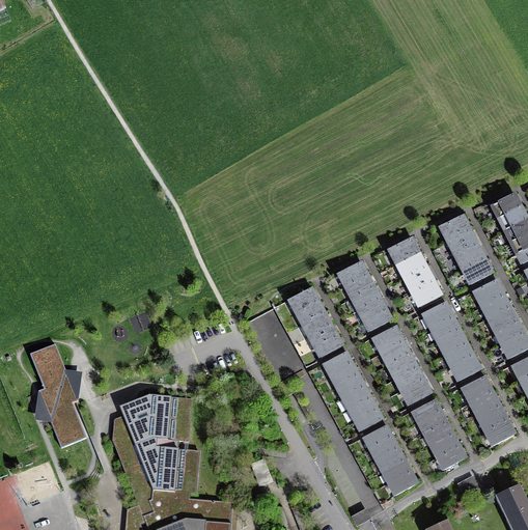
[(496,218),(517,207),(510,196),(490,206),(496,218)]
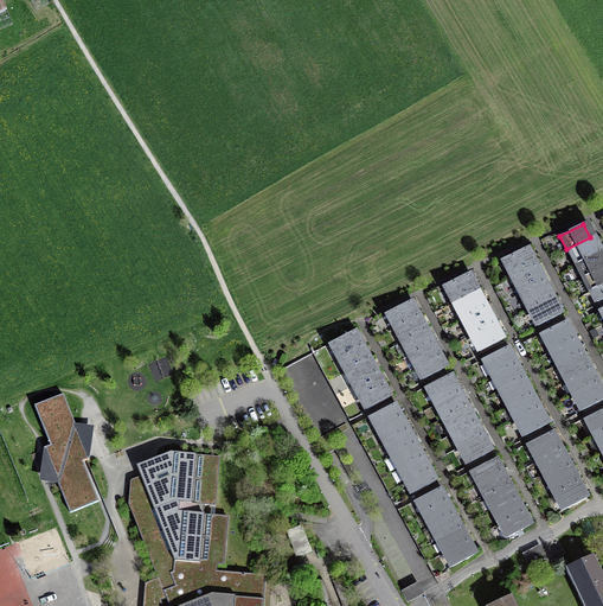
[(573,263),(597,252),(590,237),(566,249),(573,263)]
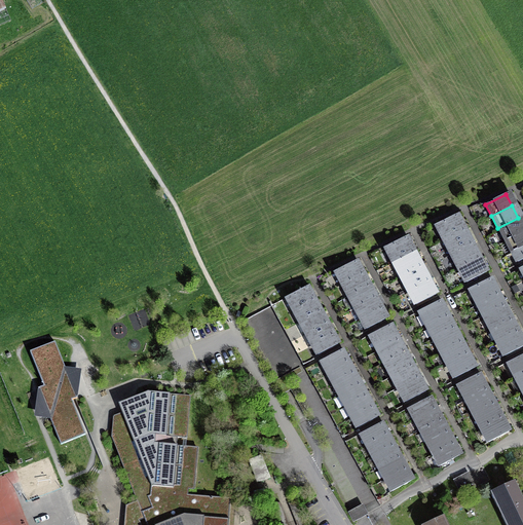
[(442,239),(461,229),(454,215),(434,225),(442,239)]
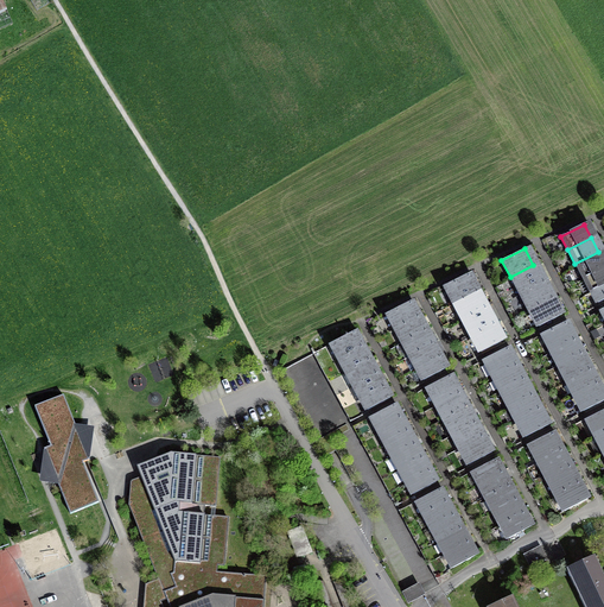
[(582,277),(603,265),(603,264),(598,252),(574,264),(582,277)]
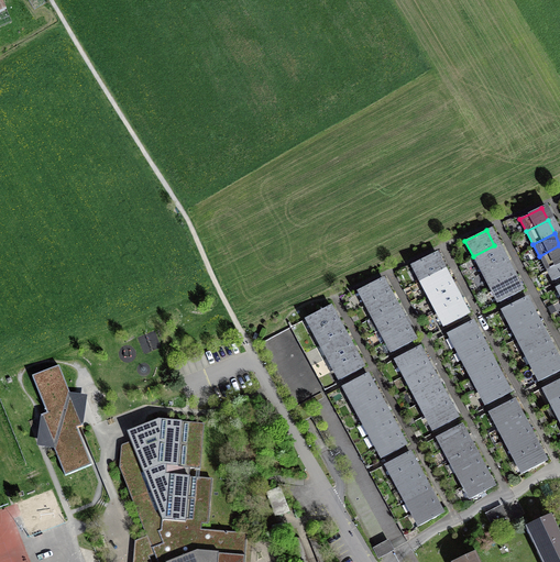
[(481,272),(502,260),(494,245),(473,256),(481,272)]
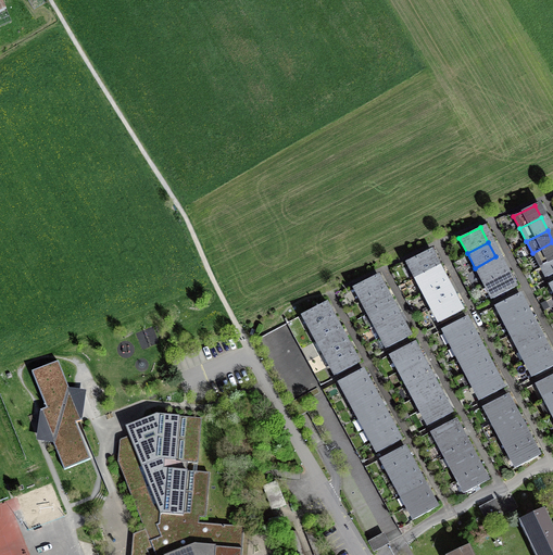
[(539,266),(552,259),(552,242),(532,253),(539,266)]
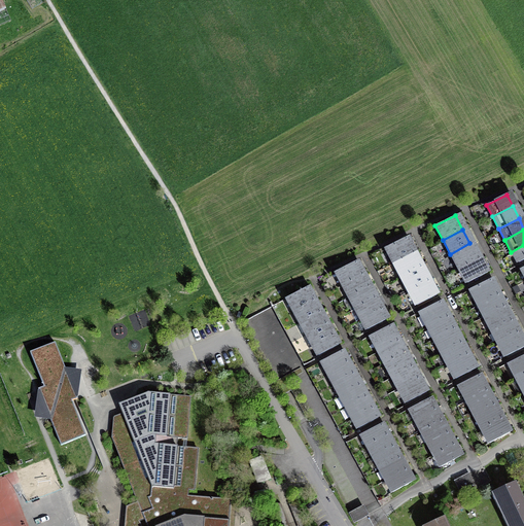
[(391,263),(412,251),(404,238),(384,248),(391,263)]
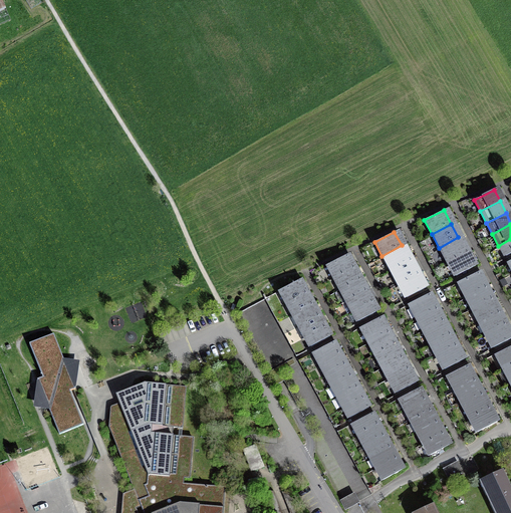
[(446,261),(465,251),(458,237),(439,248),(446,261)]
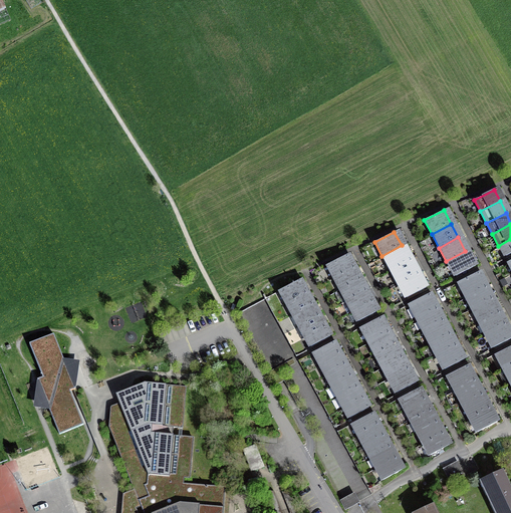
[(510,239),(498,246),(503,255),(510,251),(510,239)]
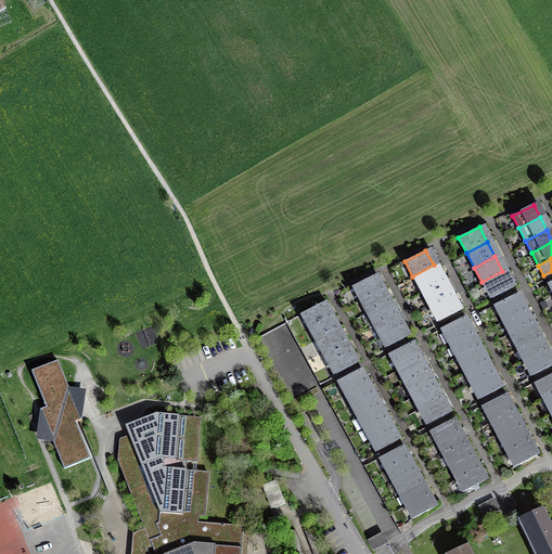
[(421,291),(441,280),(434,265),(412,277),(421,291)]
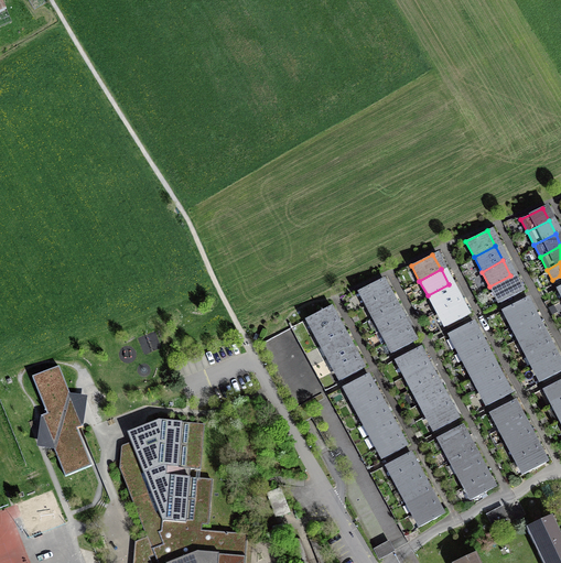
[(510,275),(489,287),(497,302),(519,291),(510,275)]
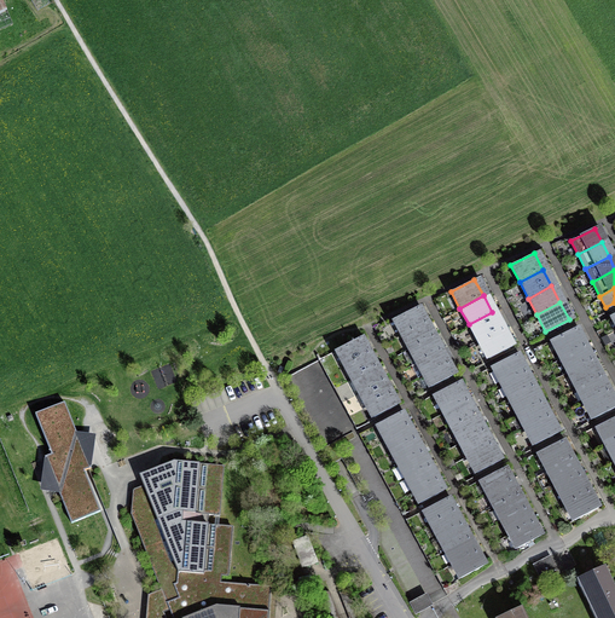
[(400,334),(423,321),(416,307),(392,319),(400,334)]
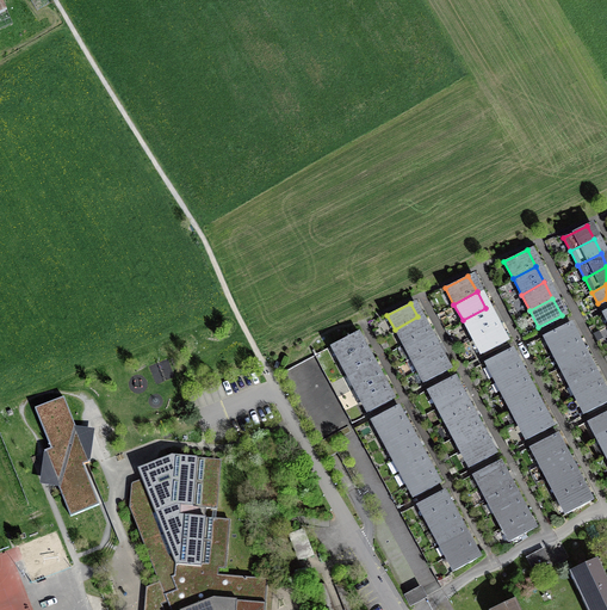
[(471,337),(494,325),(485,308),(463,320),(471,337)]
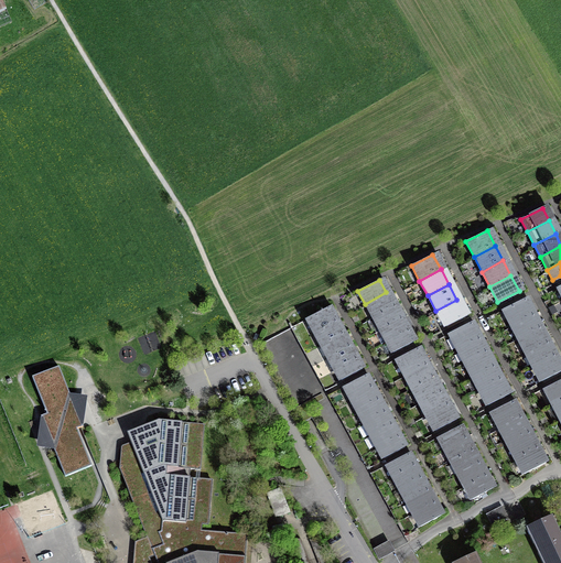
[(371,316),(392,305),(386,292),(365,304),(371,316)]
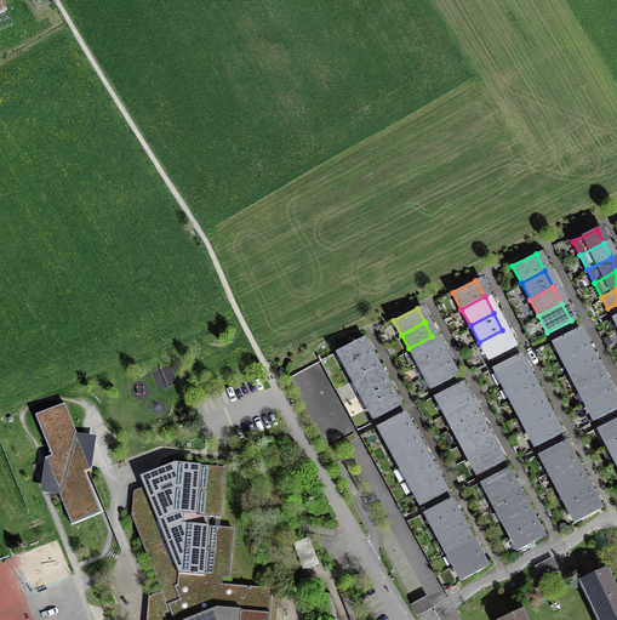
[(560,358),(584,346),(575,329),(552,341),(560,358)]
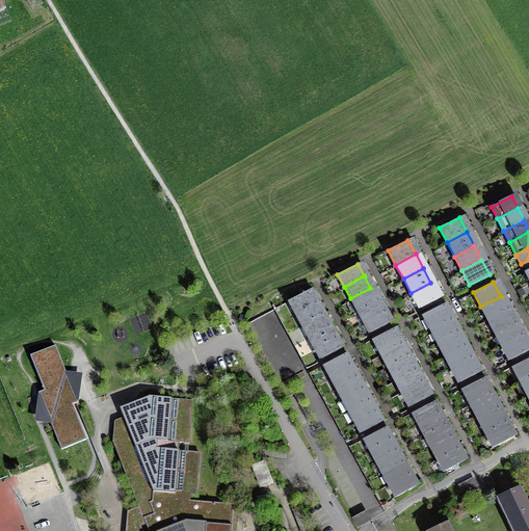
[(430,283),(411,293),(418,308),(438,296),(430,283)]
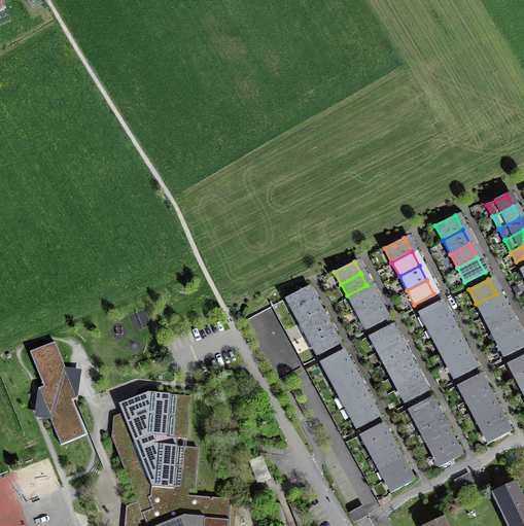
[(353,308),(373,296),(367,285),(347,295),(353,308)]
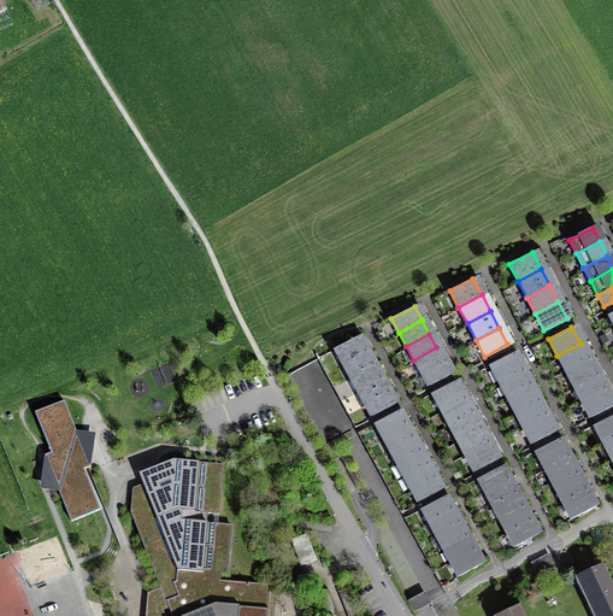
[(341,363),(364,351),(357,336),(334,348),(341,363)]
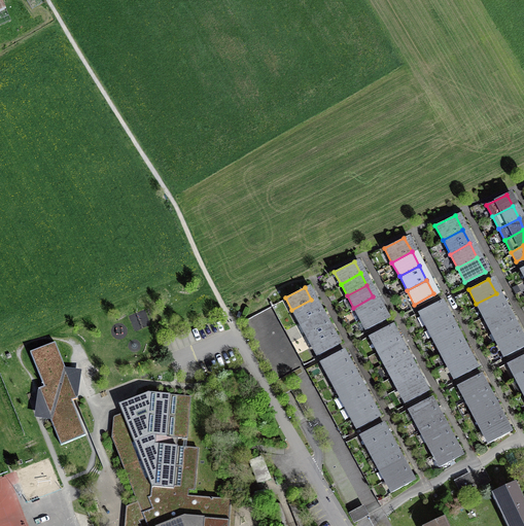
[(482,316),(502,305),(496,293),(476,304),(482,316)]
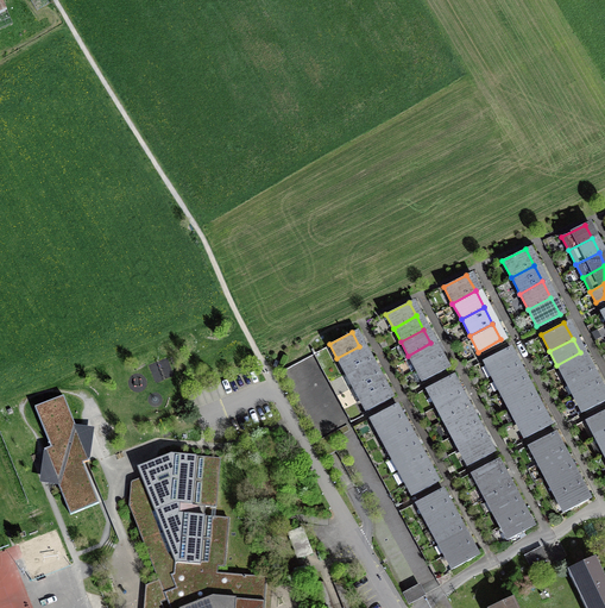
[(415,369),(438,356),(430,343),(408,356),(415,369)]
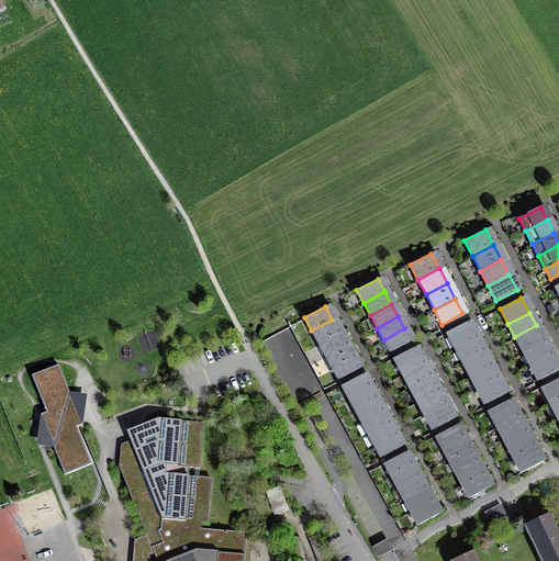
[(317,343),(338,332),(332,320),(311,331),(317,343)]
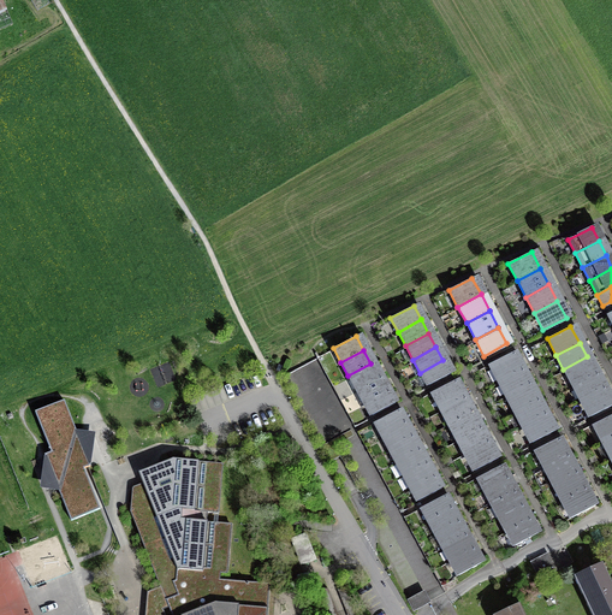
[(497,382),(521,370),(511,353),(488,365),(497,382)]
